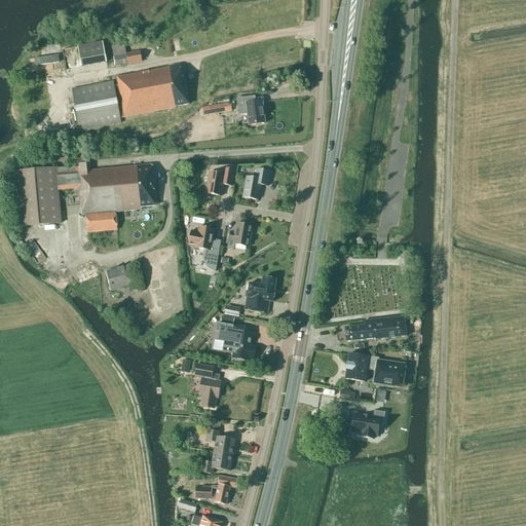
[(77,47),(81,68),(107,63),(103,42),(77,47)]
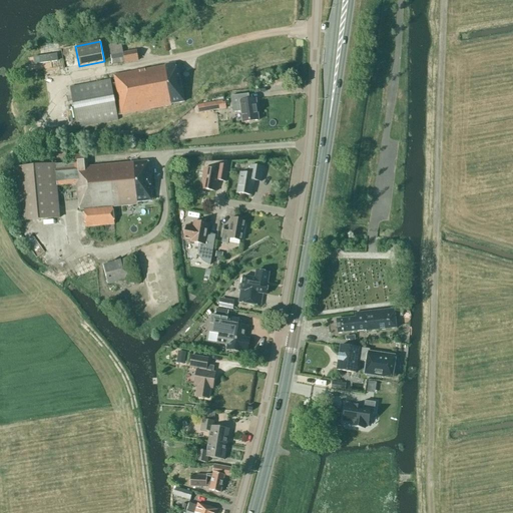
[(138,60),(136,50),(122,53),(121,43),(108,45),(111,64),(124,62),(124,63),(138,60)]
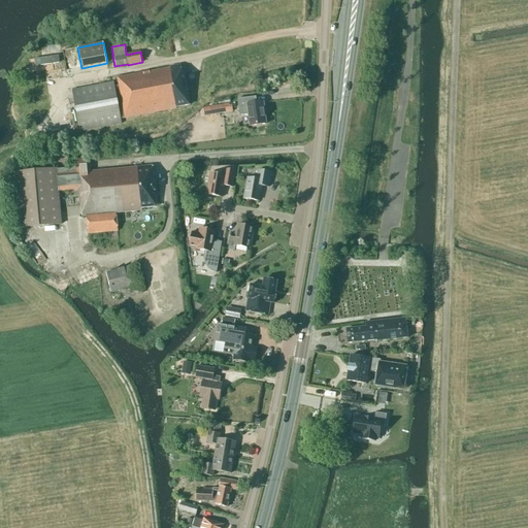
[(79,132),(122,125),(121,120),(176,109),(176,107),(190,105),(184,75),(183,76),(180,65),(170,67),(170,68),(118,78),(122,103),(118,103),(113,81),(72,90),(79,132)]
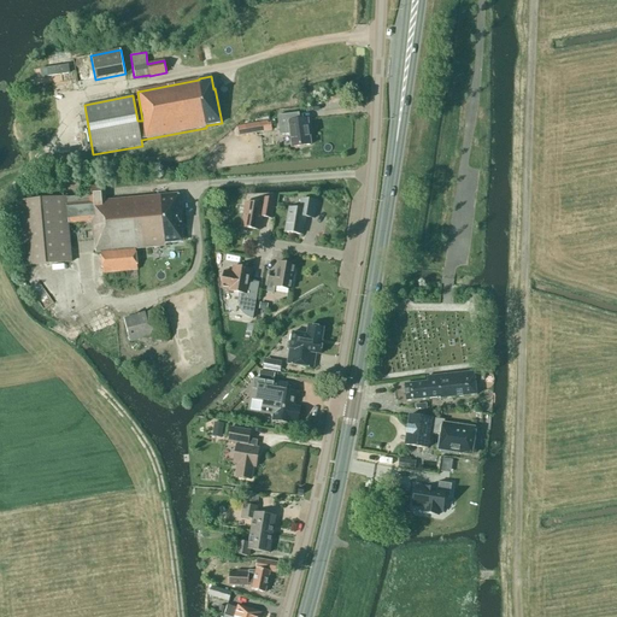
[(291,134),(292,147),(311,145),(307,121),(294,122),(294,115),(277,116),(280,136),(291,134)]
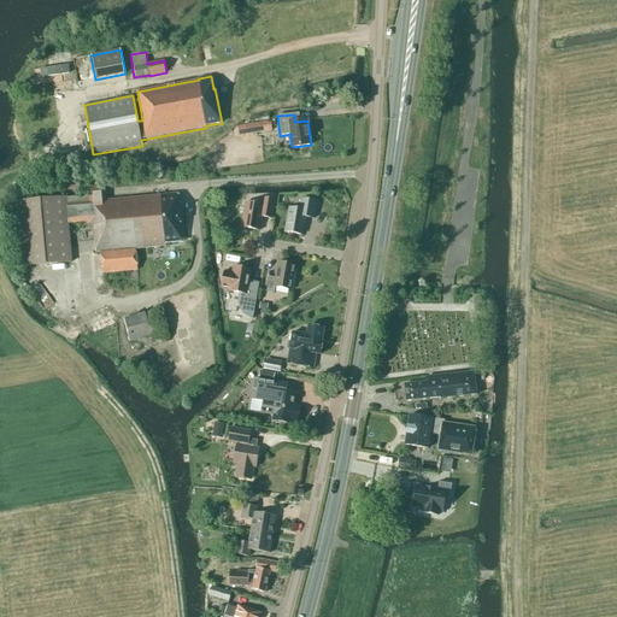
[(271,129),(270,121),(245,125),(246,135),(262,133),(260,130),(271,129)]
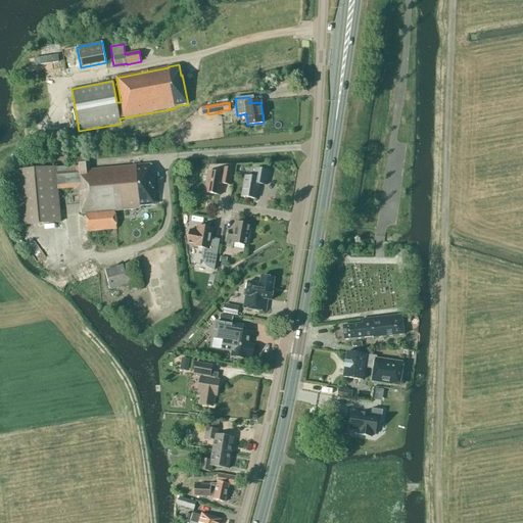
[(140,208),(140,206),(154,205),(151,164),(89,171),(88,158),(75,159),(76,172),(56,174),(58,189),(78,188),(79,203),(80,203),(81,215),(85,214),(87,232),(116,229),(114,211),(140,208)]
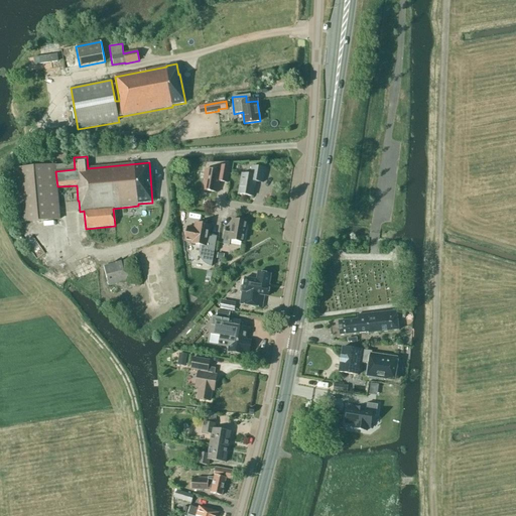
[(220,166),(219,172),(205,169),(202,189),(217,192),(219,181),(227,183),(230,167),(220,166)]
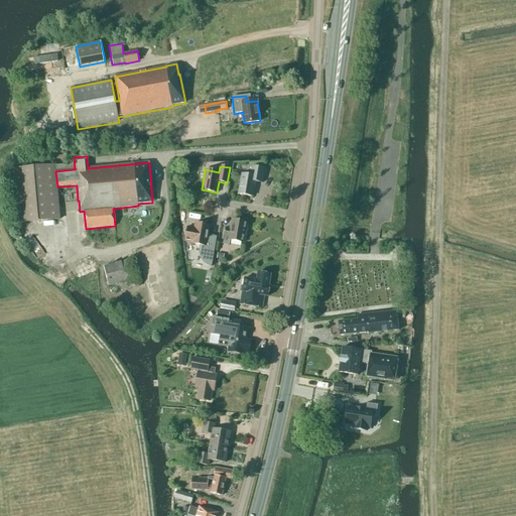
[(252,197),(255,181),(262,183),(265,169),(252,167),(250,175),(242,174),(238,195),(252,197)]
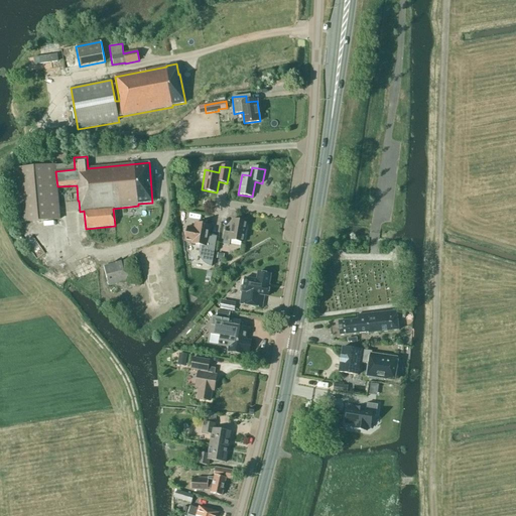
[(230,240),(244,243),(247,223),(232,220),(230,232),(225,232),(223,244),(229,245),(230,240)]
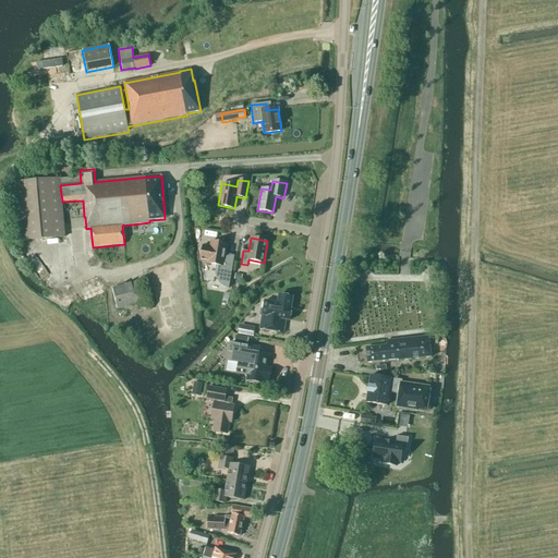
[(228,289),(233,259),(226,258),(228,244),(210,242),(209,246),(203,245),(201,262),(207,263),(207,264),(217,265),(216,271),(216,275),(216,277),(216,279),(218,281),(219,283),(220,284),(221,286),(223,287),(226,288),(228,289)]
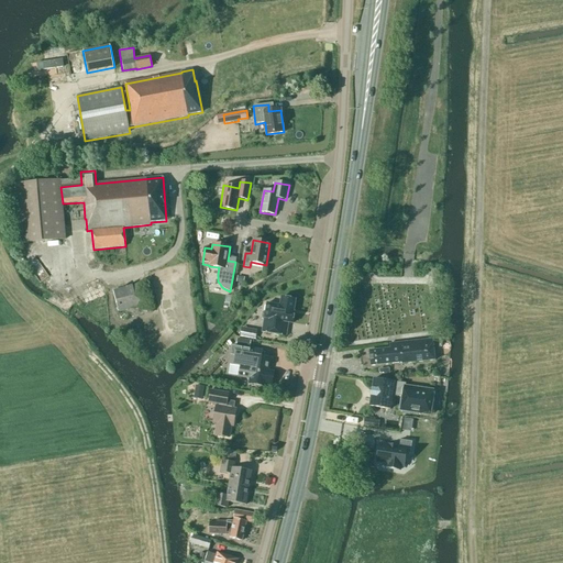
[(112,291),(121,321),(154,312),(146,282),(112,291)]
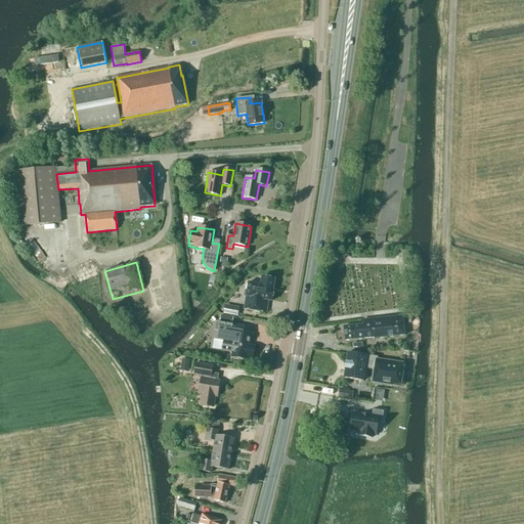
[(273,291),(272,291),(274,278),(262,276),(261,282),(258,282),(258,285),(248,282),(244,309),(266,313),(268,300),(272,301),(273,291)]
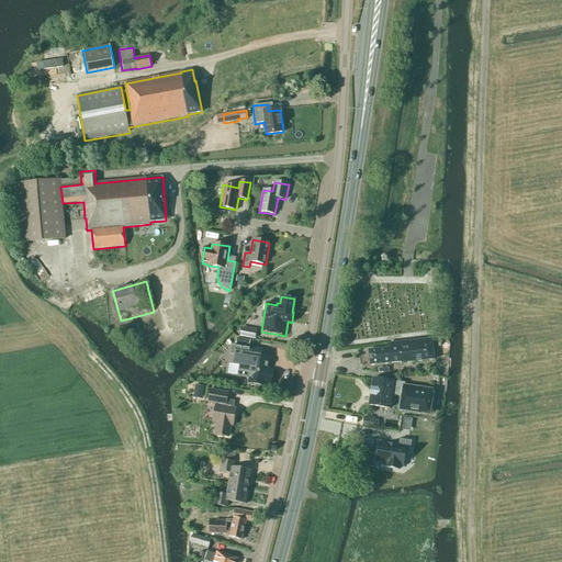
[(239,337),(255,339),(257,330),(240,327),(239,337)]
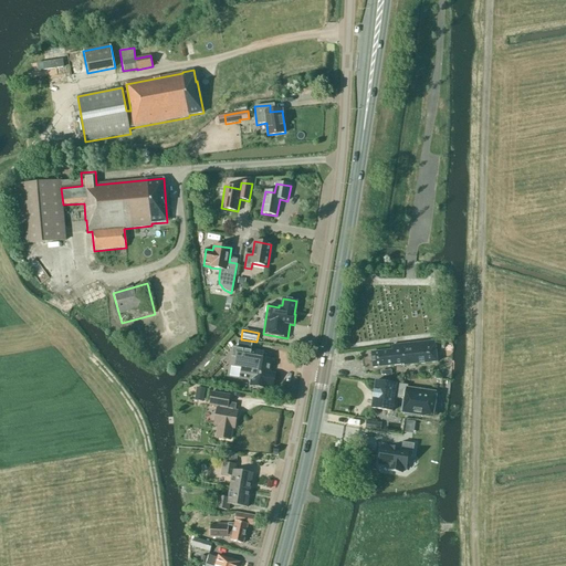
[(251,350),(252,343),(238,341),(237,348),(251,350)]
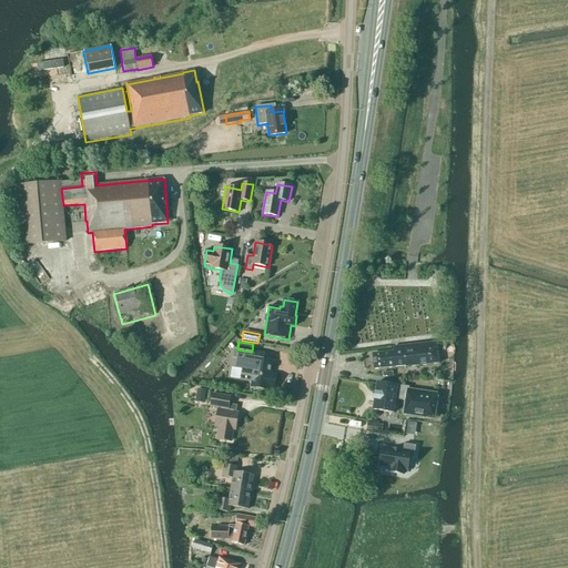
[(405,366),(405,367),(438,364),(436,343),(393,347),(394,352),(373,354),(374,369),(405,366)]
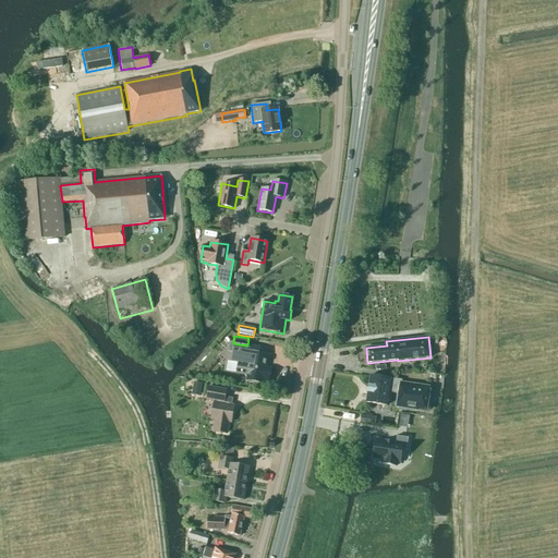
[(228,343),(223,370),(247,374),(246,379),(263,383),(263,380),(268,381),(270,368),(265,367),(267,356),(262,355),(263,350),(241,346),(228,343)]
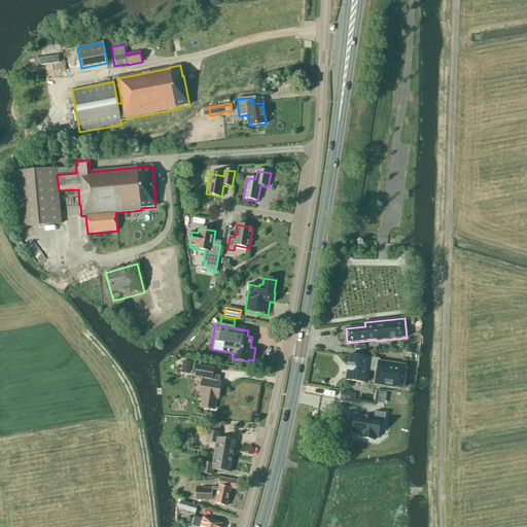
[(366,371),(370,371),(372,358),(350,355),(346,380),(365,383),(366,371)]
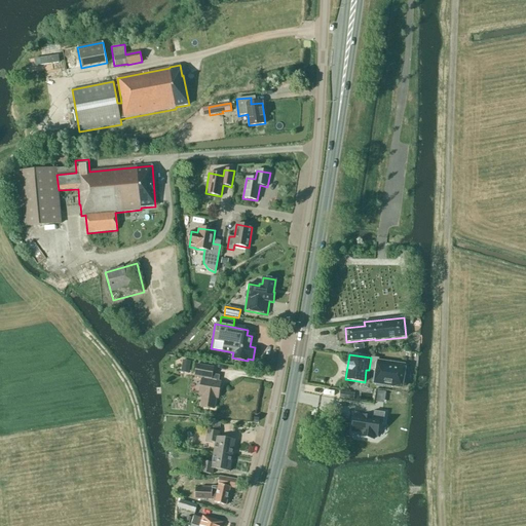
[(377,361),(378,359),(371,358),(369,370),(376,371),(374,384),(402,388),(405,365),(377,361)]
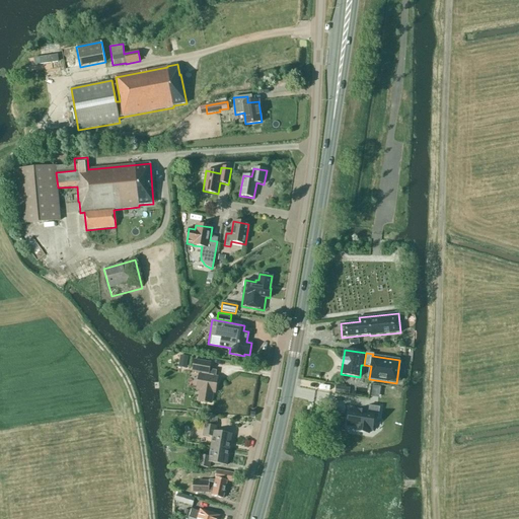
[(188,357),(179,355),(177,367),(186,368),(188,357)]
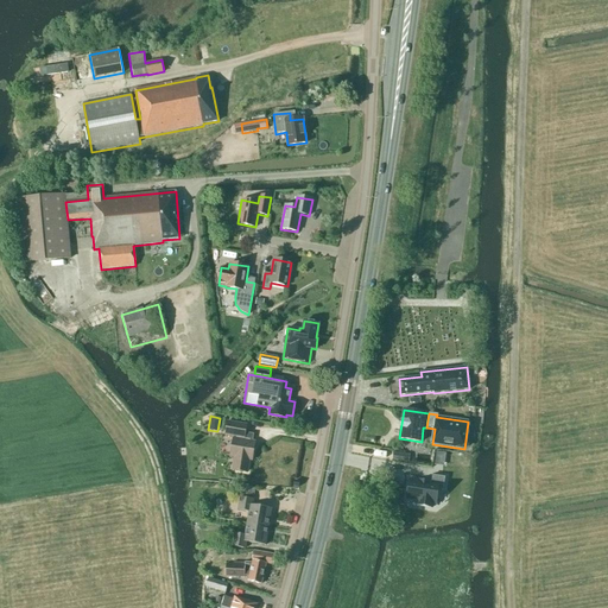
[(252,442),(253,435),(246,434),(247,424),(227,420),(225,436),(234,437),(230,456),(235,457),(233,469),(247,472),(248,460),(251,460),(254,442),(252,442)]
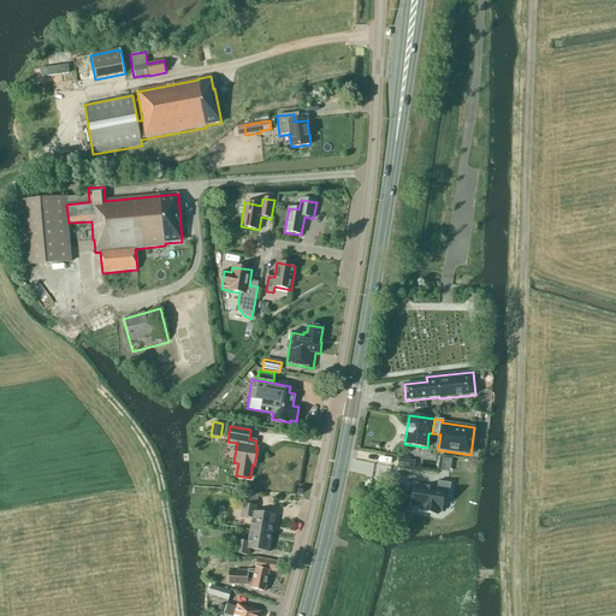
[(424,468),(436,469),(438,462),(425,460),(424,468)]
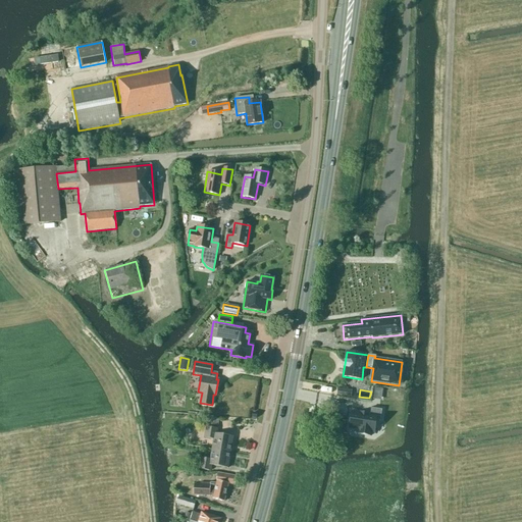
[(382,407),(372,406),(371,413),(369,413),(369,411),(368,411),(367,412),(364,411),(364,410),(362,410),(362,412),(353,411),(353,414),(352,414),(351,423),(351,426),(361,427),(360,431),(372,433),(373,429),(376,429),(377,417),(381,417),(382,407)]
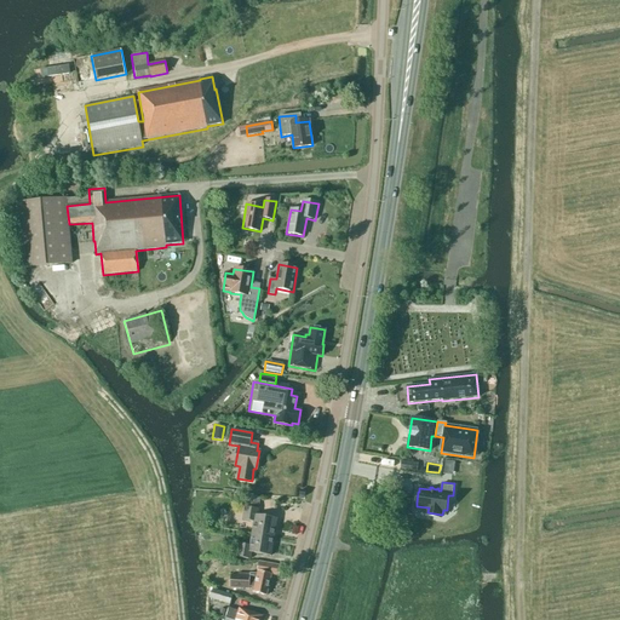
[(259,507),(260,498),(252,497),(250,506),(259,507)]
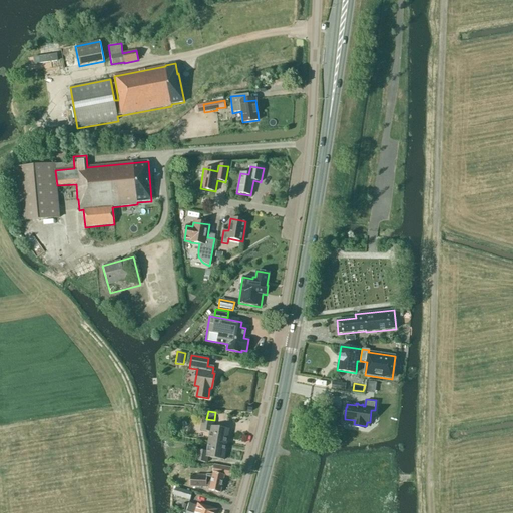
[(209,432),(208,442),(226,445),(229,430),(212,427),(213,422),(202,420),(200,430),(209,432)]
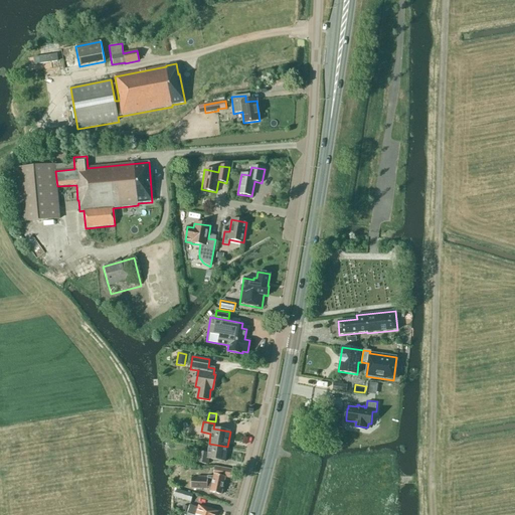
[(225,462),(227,447),(209,444),(207,454),(198,452),(196,463),(207,465),(208,459),(225,462)]
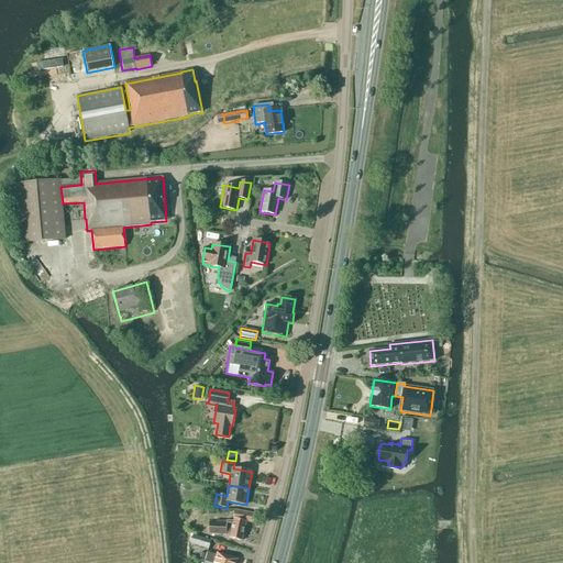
[(246,521),(253,523),(255,515),(247,512),(236,511),(234,518),(234,521),(227,520),(227,523),(209,522),(209,533),(227,534),(227,533),(230,533),(229,538),(241,541),(246,521)]
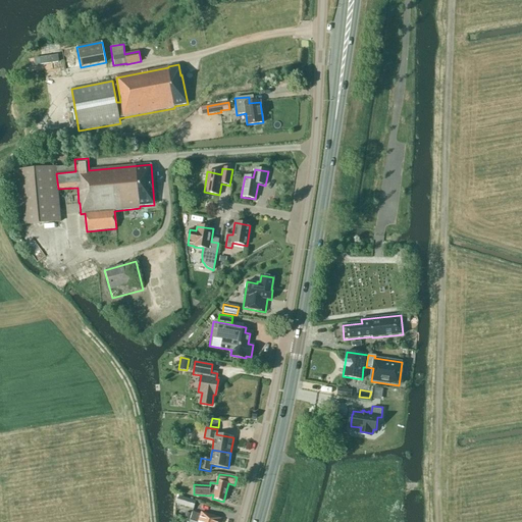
[(176,504),(194,509),(196,501),(178,496),(176,504)]
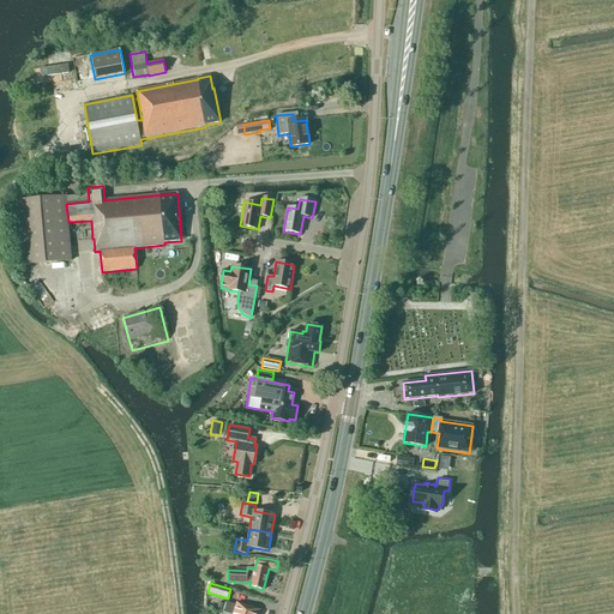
[(223,613),(228,613),(258,613),(259,611),(236,603),(235,606),(227,602),(223,613)]
